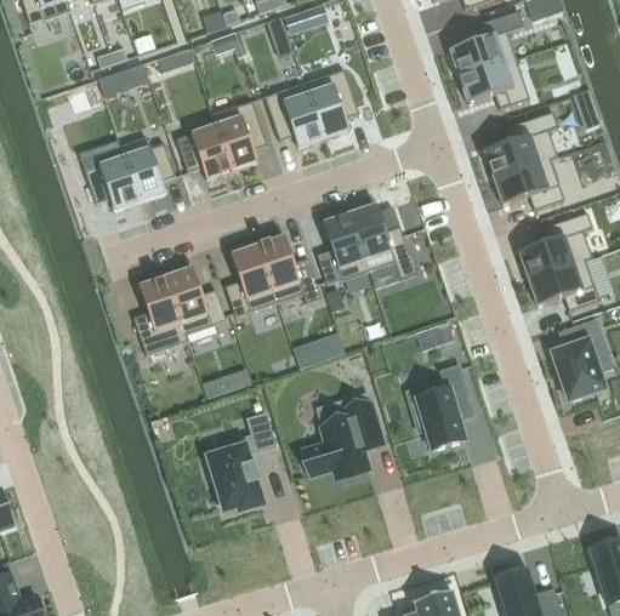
[(22,0),(30,23),(45,18),(45,21),(72,11),(68,0),(67,0),(22,0)]
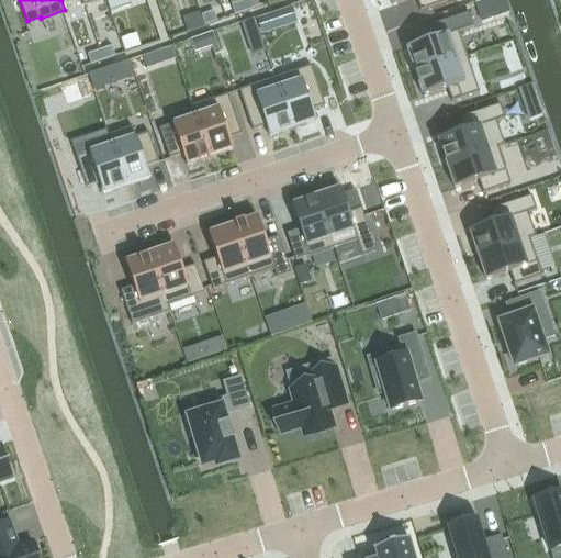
[(238,0),(232,2),(235,12),(247,8),(245,0),(238,0)]
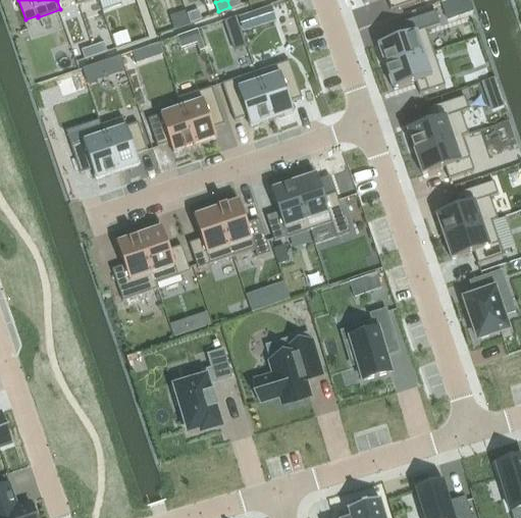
[(275,17),(271,5),(240,15),(244,28),(275,17)]
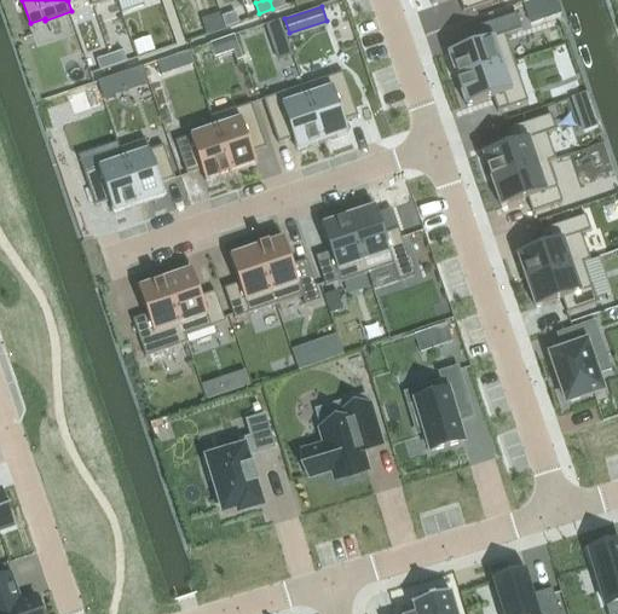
[(236,9),(223,13),(226,24),(240,21),(236,9)]
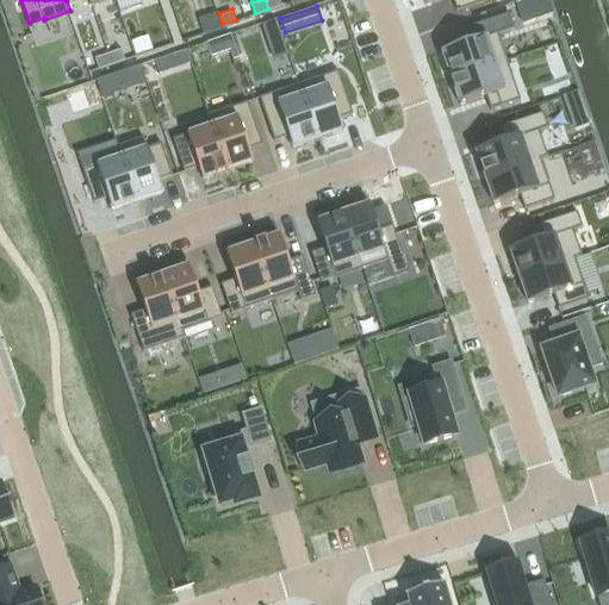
[(468,41),(442,49),(451,76),(507,57),(498,32),(515,26),(510,11),(464,26),(468,41)]
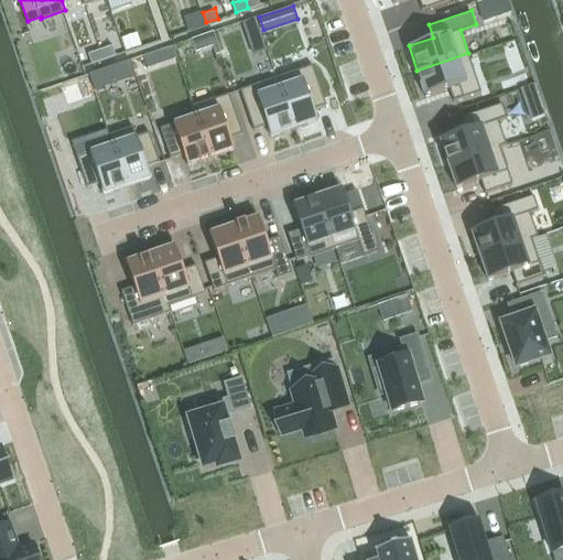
[(256,15),(242,20),(249,36),(261,32),(256,15)]
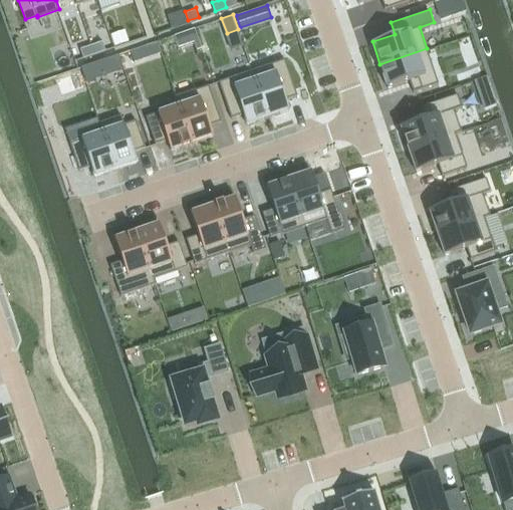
[(102,39),(91,43),(94,52),(105,48),(102,39)]
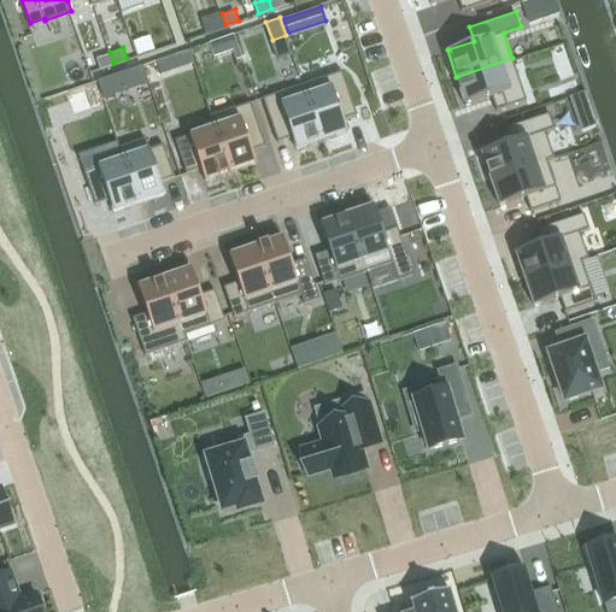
[(110,52),(97,57),(100,68),(113,63),(110,52)]
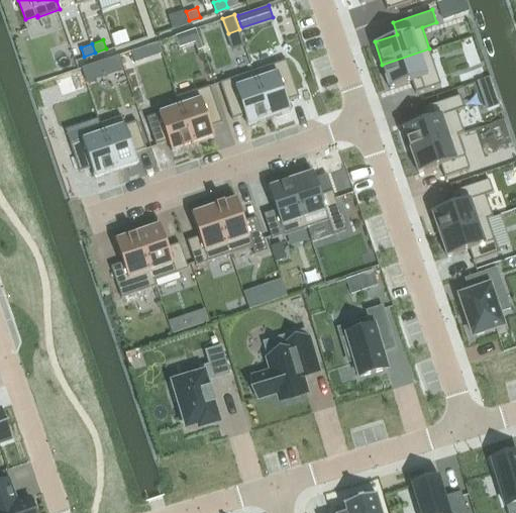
[(145,57),(141,45),(137,46),(131,48),(135,60),(145,57)]
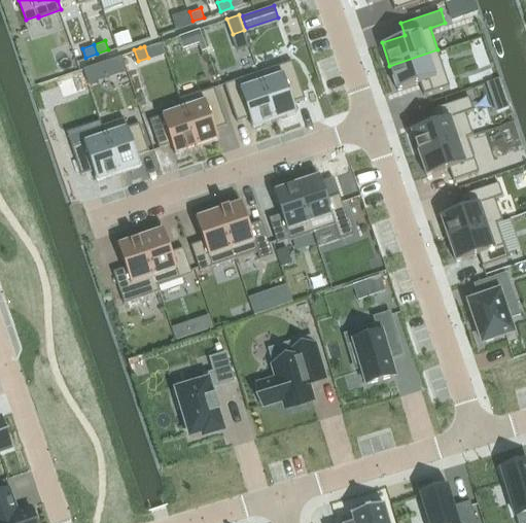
[(437,49),(389,66),(397,89),(420,81),(424,93),(450,84),(437,49)]
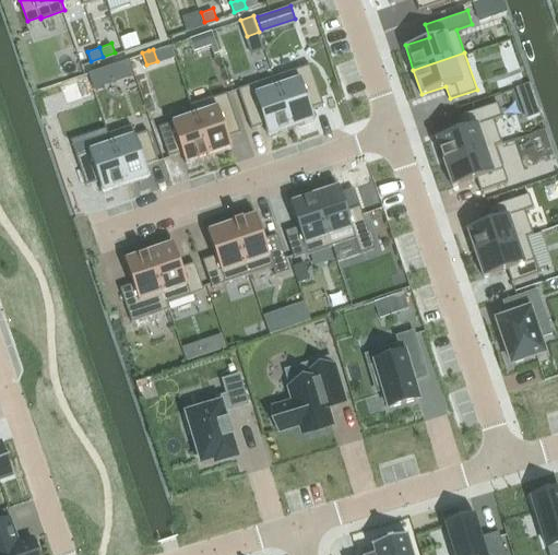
[(134,72),(129,58),(88,71),(94,86),(134,72)]
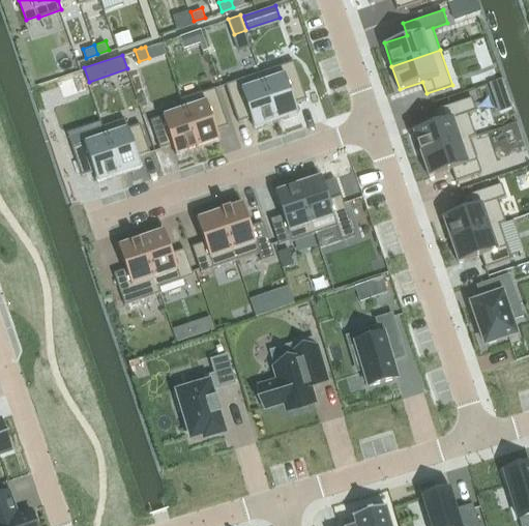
[(294,59),(260,70),(276,119),(298,112),(295,101),(306,97),(294,59)]
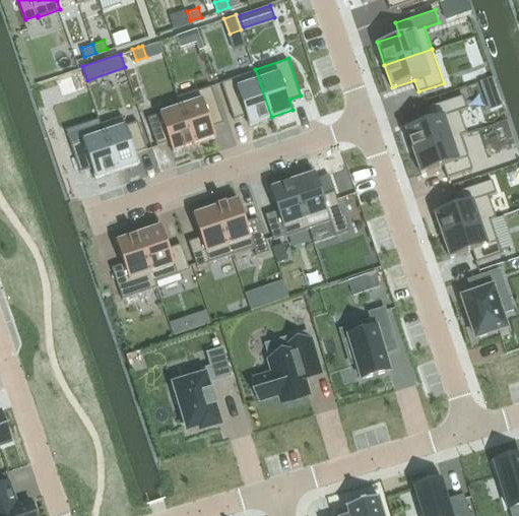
[(255,69),(221,81),(235,118),(246,115),(250,125),(271,117),(255,69)]
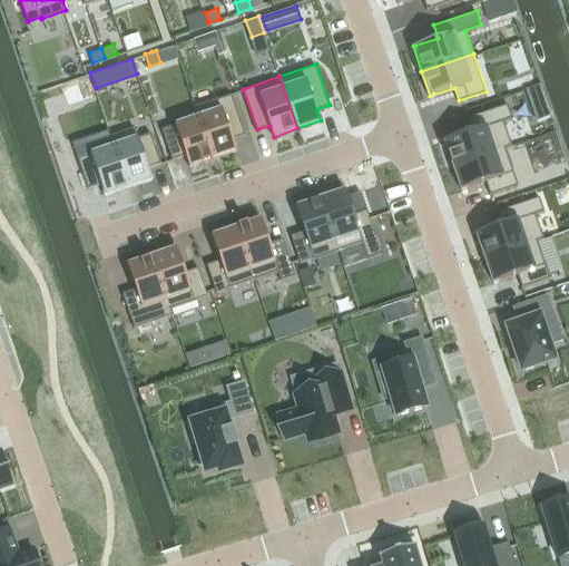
[(545,93),(541,83),(528,87),(531,97),(545,93)]
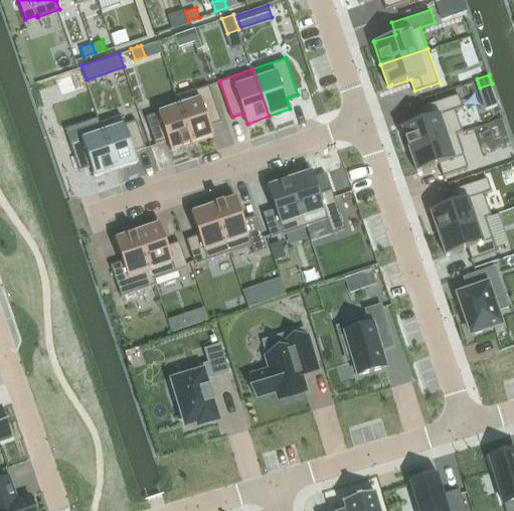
[(209,83),(176,96),(179,105),(192,142),(214,135),(210,125),(222,121),(209,83)]
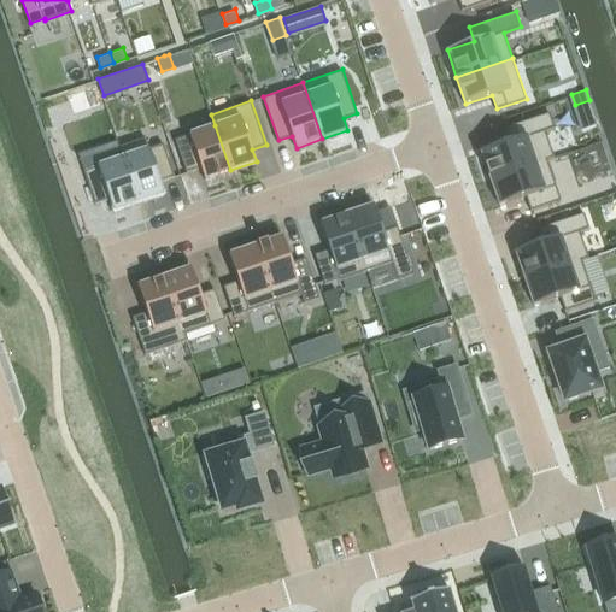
[(508,141),(481,151),(491,177),(547,158),(547,159),(555,157),(546,130),(556,127),(550,111),(503,127),(508,141)]
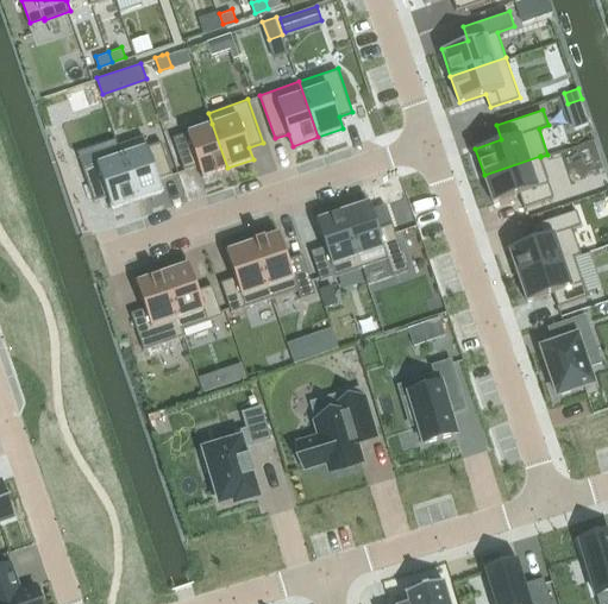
[(212,124),(173,136),(185,169),(199,164),(202,177),(227,168),(212,124)]
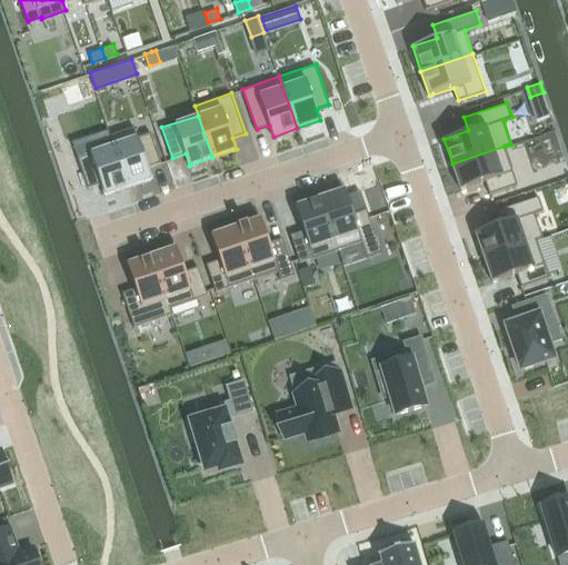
[(135,126),(110,135),(113,144),(129,186),(152,178),(148,167),(161,162),(150,131),(138,136),(135,126)]
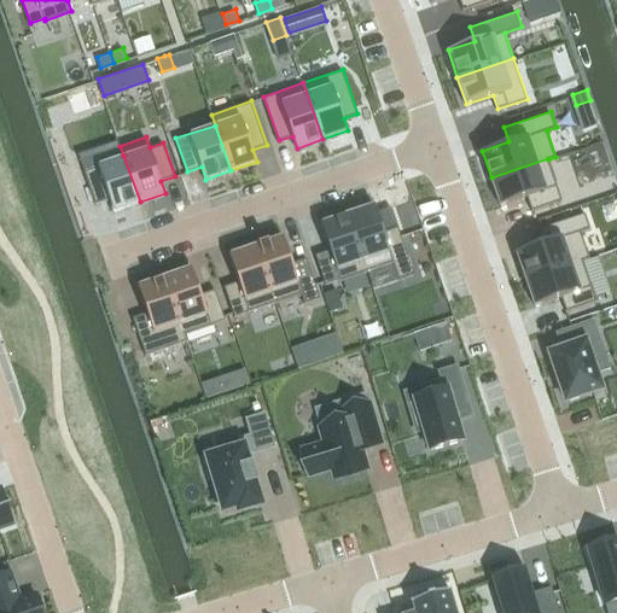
[(123,156),(85,169),(95,203),(110,198),(115,210),(140,202),(123,156)]
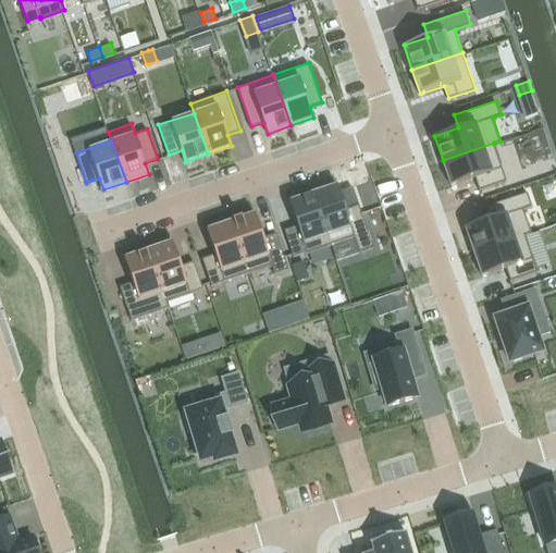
[(494,143),(443,160),(452,184),(474,176),(479,189),(507,180),(494,144),(494,143)]
